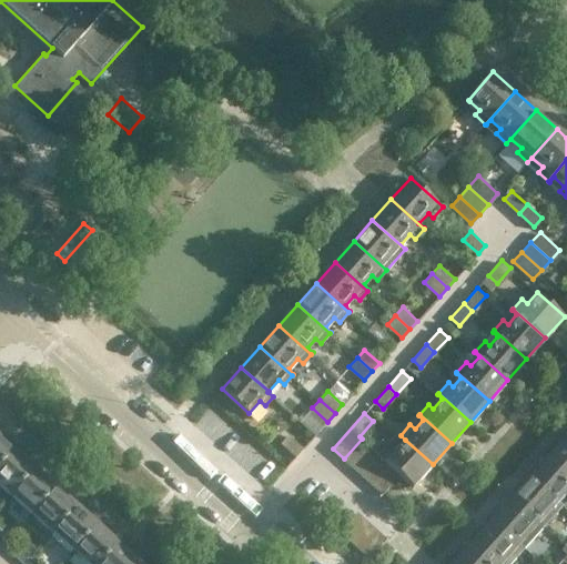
[(281,442),(296,455),(304,446),(290,433),(281,442)]
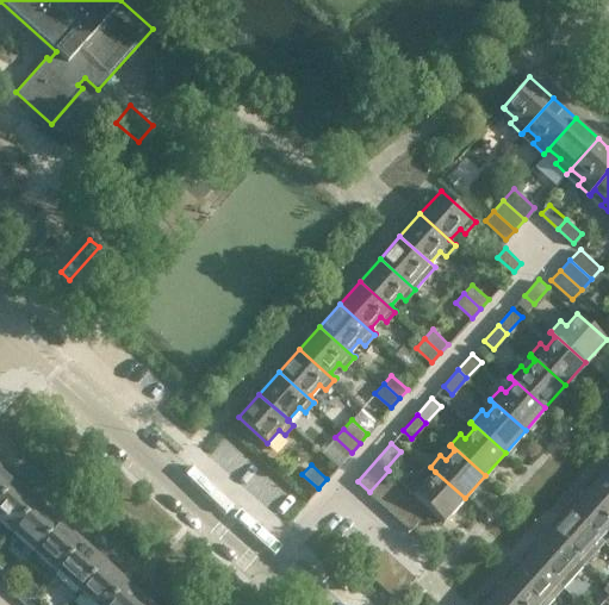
[(0,499),(17,481),(0,466),(0,499)]
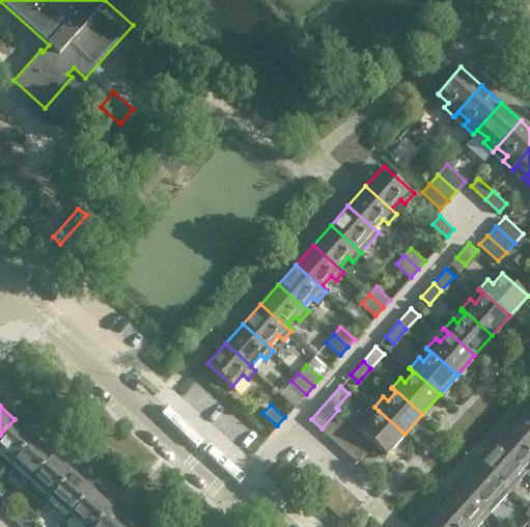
[(529,406),(513,424),(529,439),(529,406)]
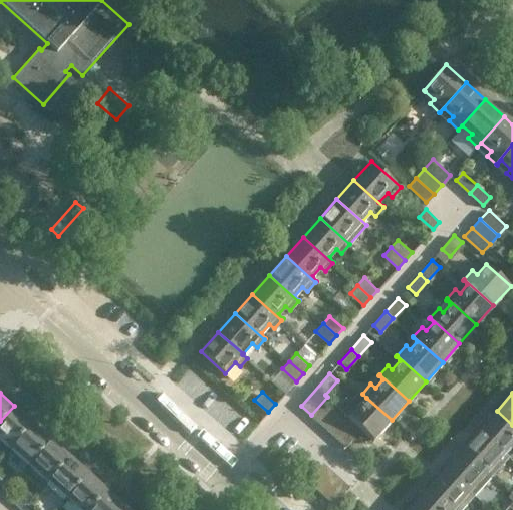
[(327,397),(311,415),(319,422),(335,404),(327,397)]
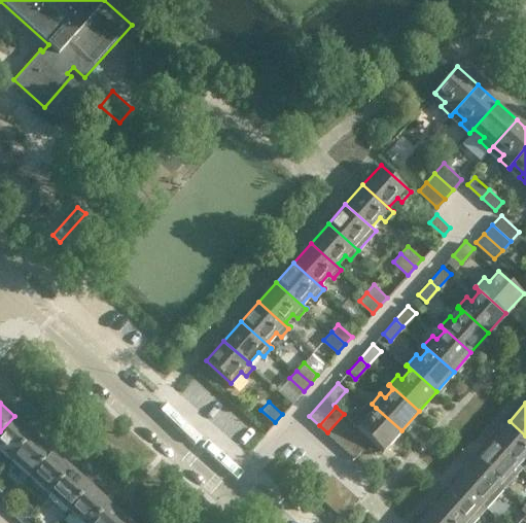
[(362,414),(354,423),(353,424),(361,431),(371,440),(384,451),(401,430),(376,408),(366,418),(362,414)]
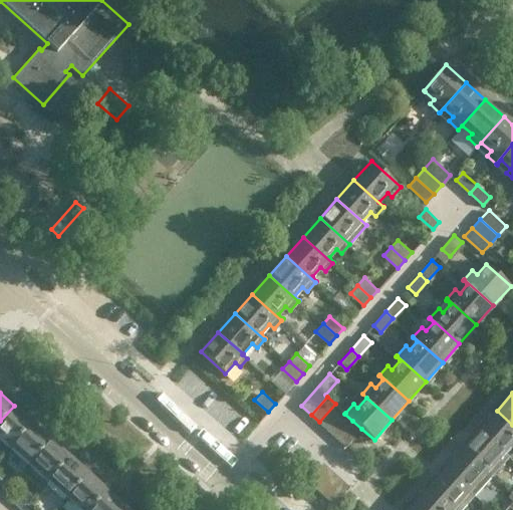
[(335,404),(319,422),(328,430),(344,412),(335,404)]
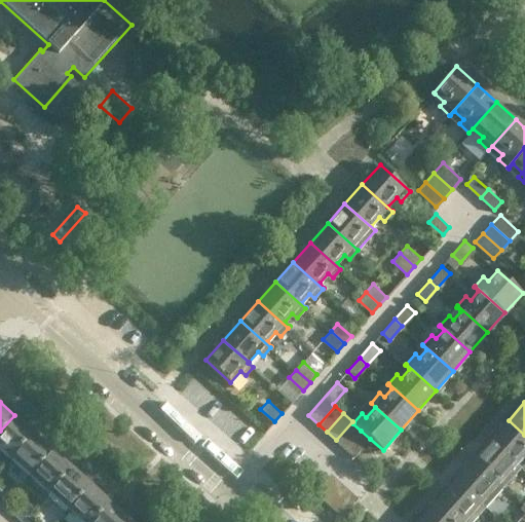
[(14,415),(0,431),(0,446),(12,457),(34,433),(14,415)]
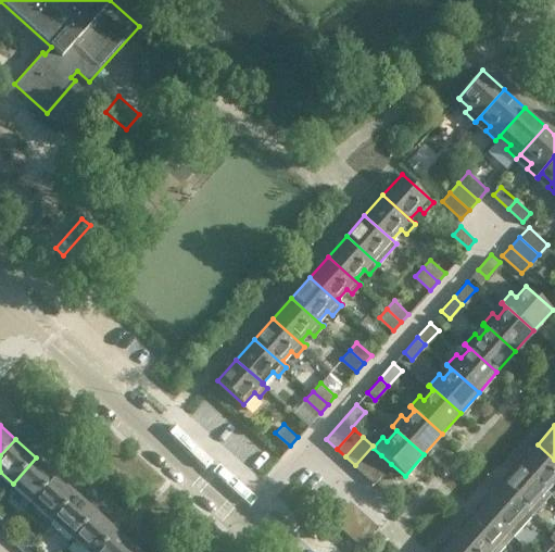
[(554,460),(538,444),(519,465),(552,494),(553,493),(547,488),(554,481),(554,460)]
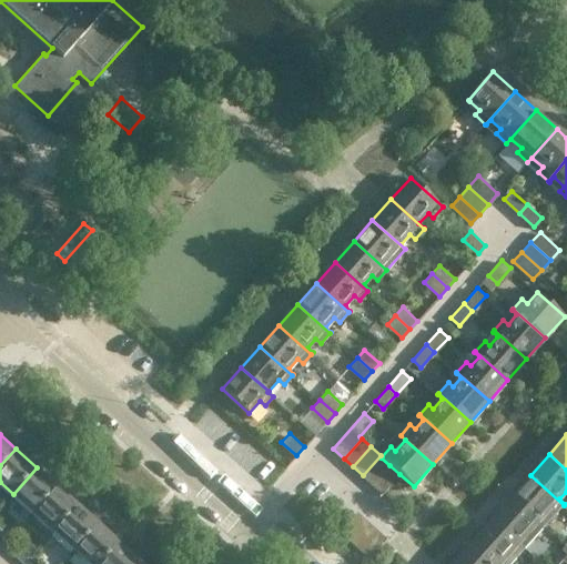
[(381,455),(363,475),(373,484),(390,465),(381,457),(382,456),(381,455)]
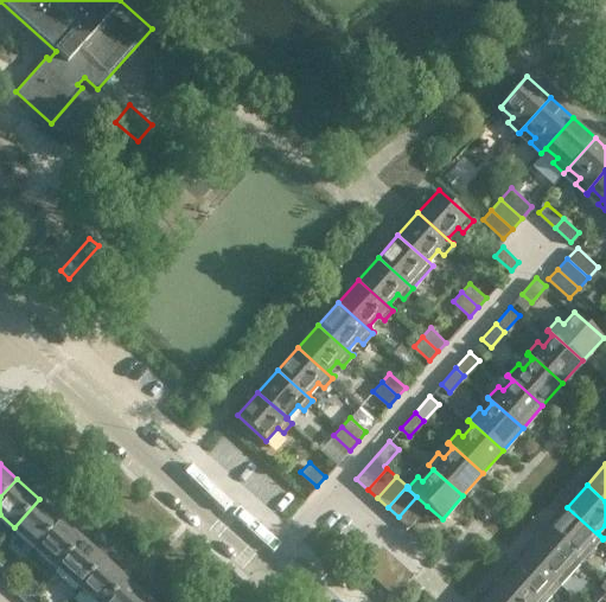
[(416,497),(399,517),(409,526),(427,506),(416,497)]
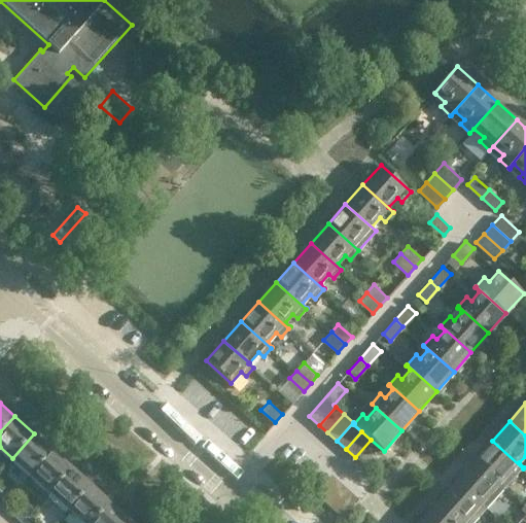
[(34,433),(12,458),(31,476),(54,451),(34,433)]
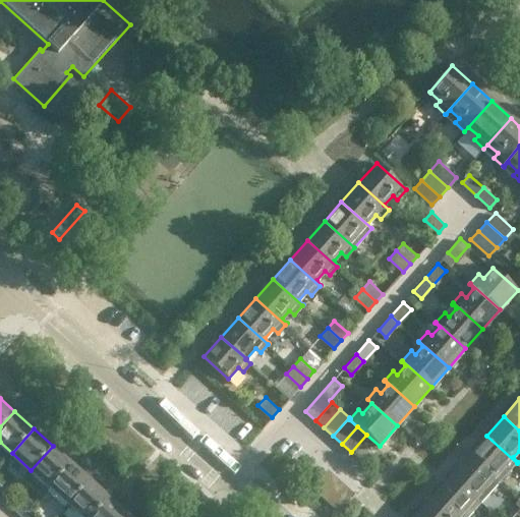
[(517,463),(486,436),(469,455),(501,482),(501,481),(496,476),(503,468),(509,473),(517,463)]
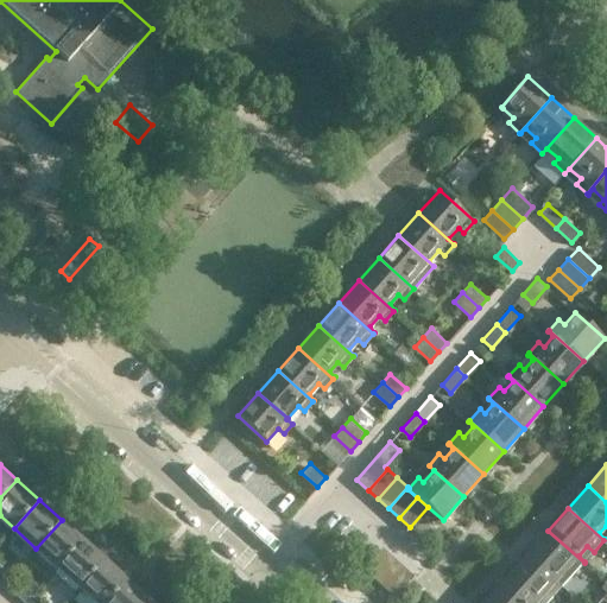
[(62,520),(36,548),(58,569),(84,540),(62,520)]
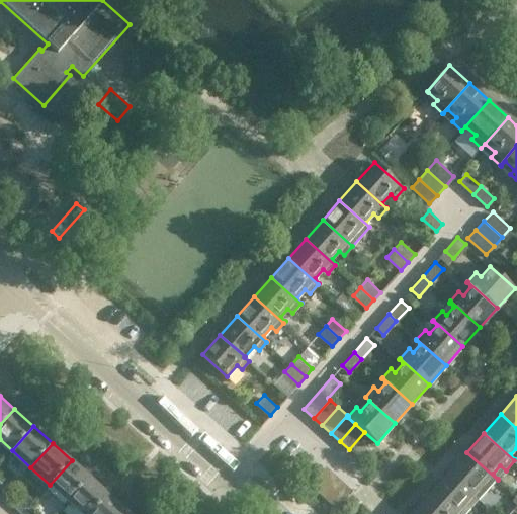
[(498,480),(466,452),(449,470),(481,498),(476,493),(483,486),(488,490),(498,480)]
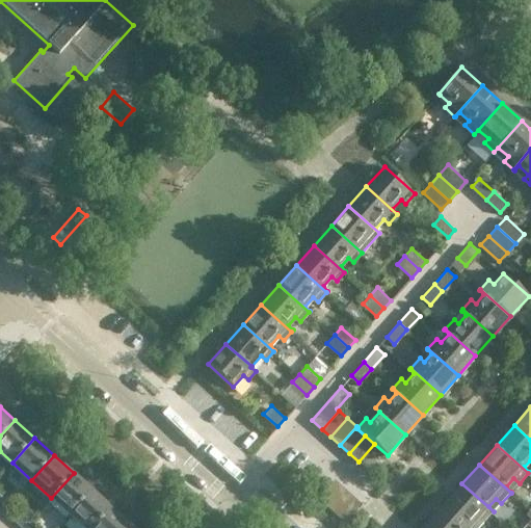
[(74,473),(51,498),(71,516),(94,491),(74,473)]
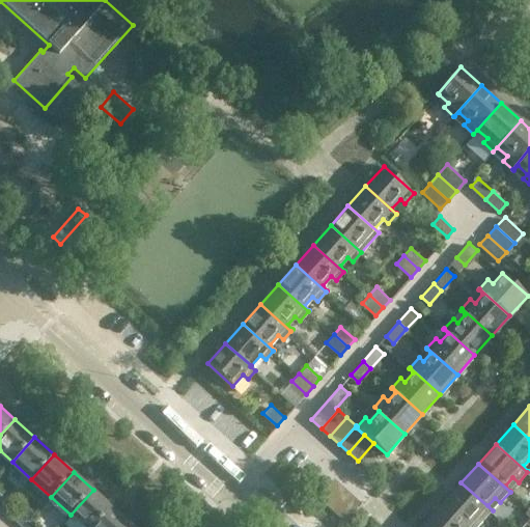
[(317,496),(327,504),(343,486),(334,477),(317,496)]
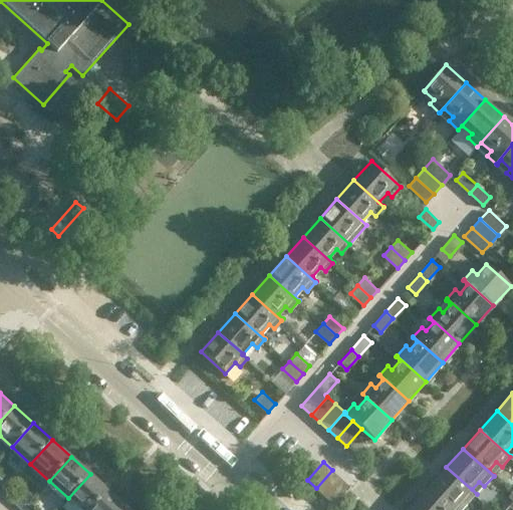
[(477,494),(446,467),(430,486),(456,509),(457,509),(455,508),(463,500),(468,505),(477,494)]
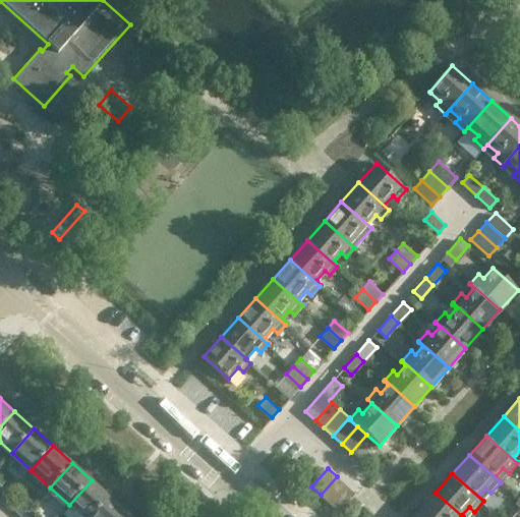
[(321,495),(331,504),(347,484),(337,476),(321,495)]
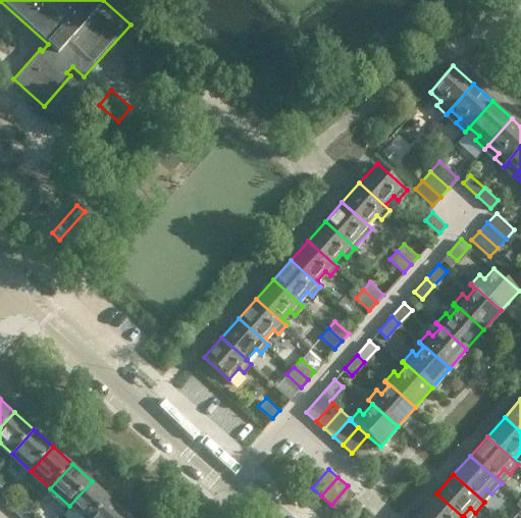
[(92,481),(69,506),(83,517),(93,517),(111,499),(92,481)]
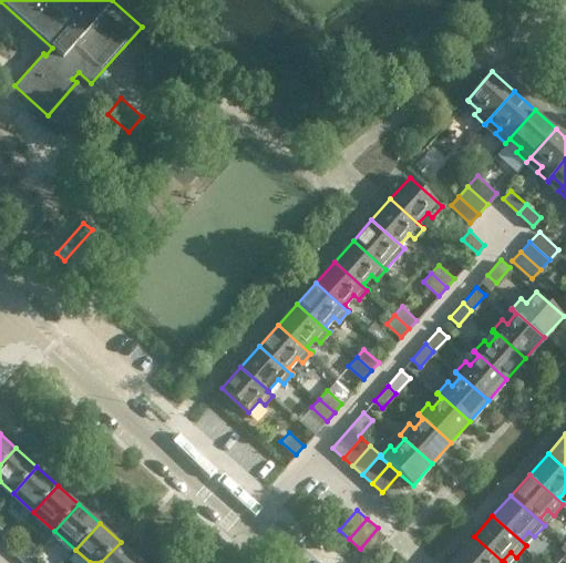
[(369,556),(387,536),(378,528),(360,549),(369,556)]
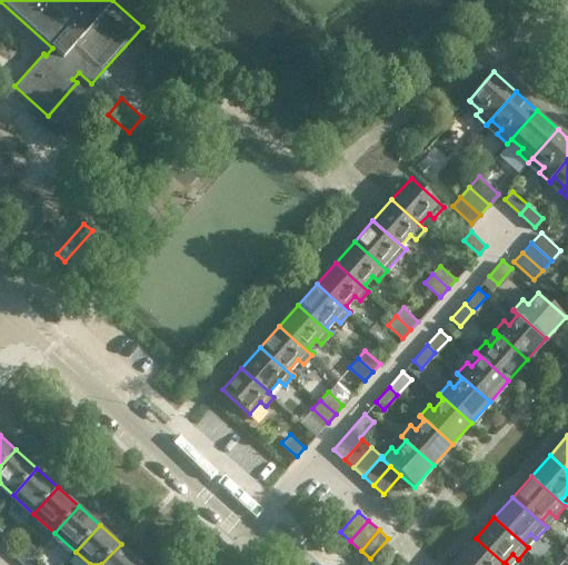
[(505,564),(476,538),(457,559),(462,564),(505,564)]
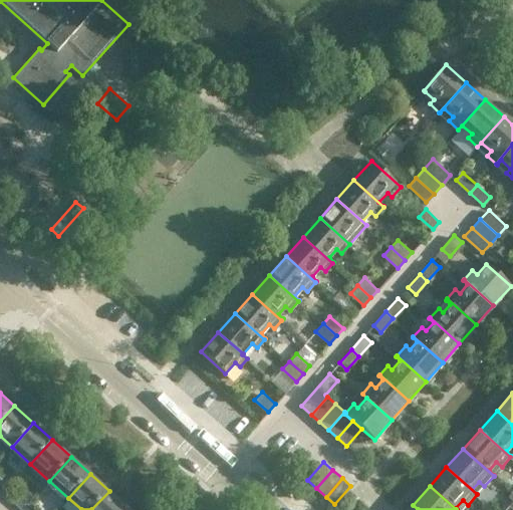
[(109,491),(91,509),(125,509),(127,507),(109,491)]
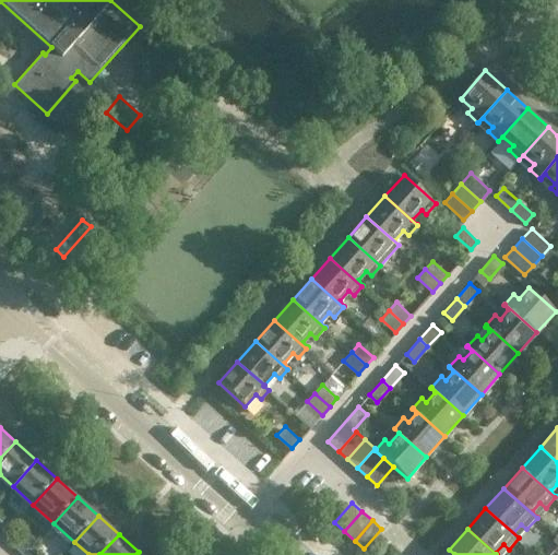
[(19,536),(12,543),(25,554),(38,540),(37,539),(30,547),(19,536)]
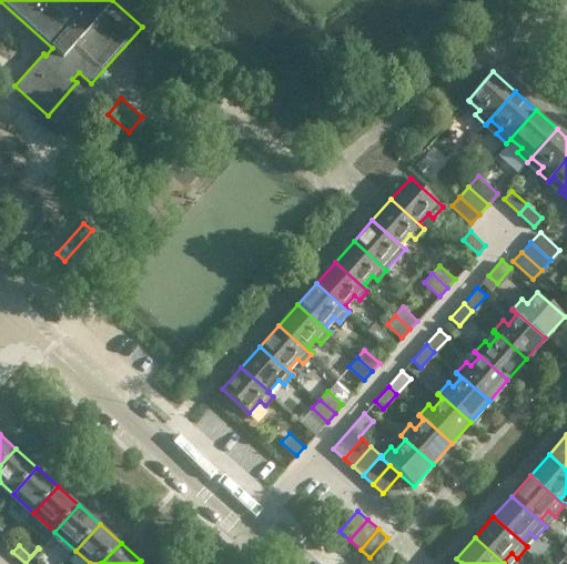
[(39,549),(26,563),(39,563),(38,563),(46,554),(39,549)]
